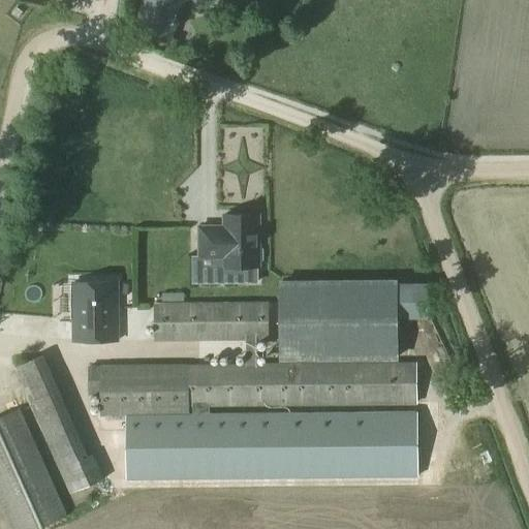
[(174,0),(145,0),(135,27),(172,39),(184,3),(174,0)]
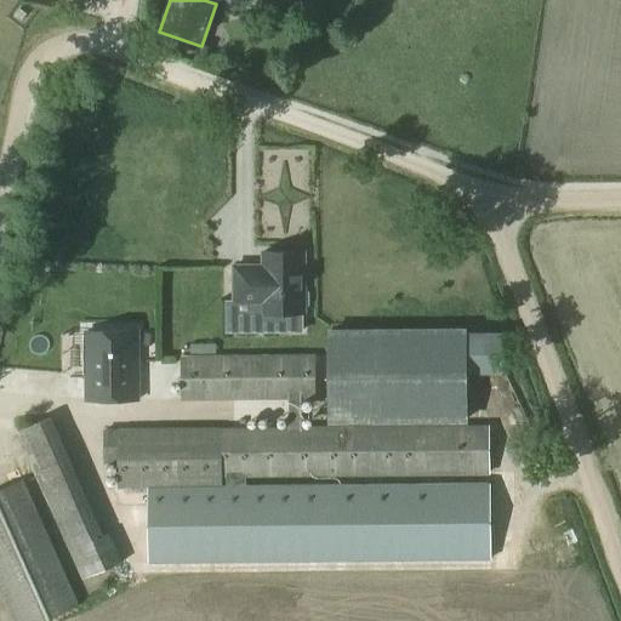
[(255,265),(233,265),(234,301),(263,301),(263,313),(305,313),(305,311),(308,306),(308,294),(303,289),(303,251),(262,251),(262,267),(255,267),(255,265)]
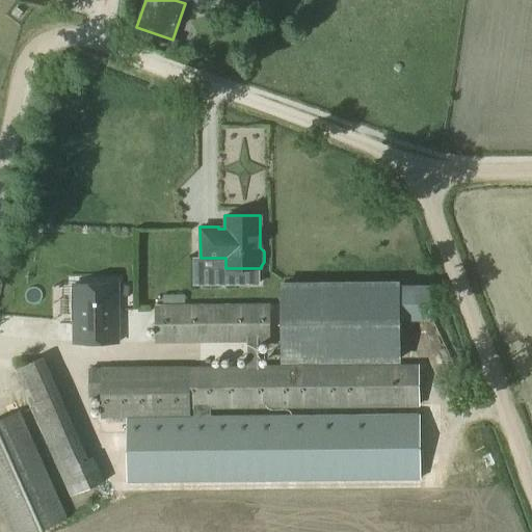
[(118,284),(73,285),(74,342),(118,342),(118,284)]
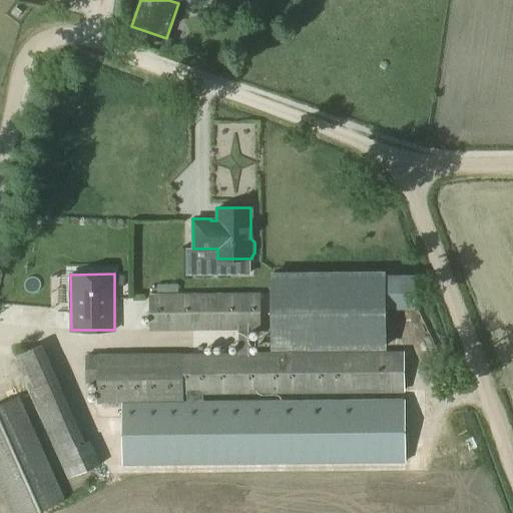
[(372,275),(273,276),(274,348),(373,347),(372,275)]
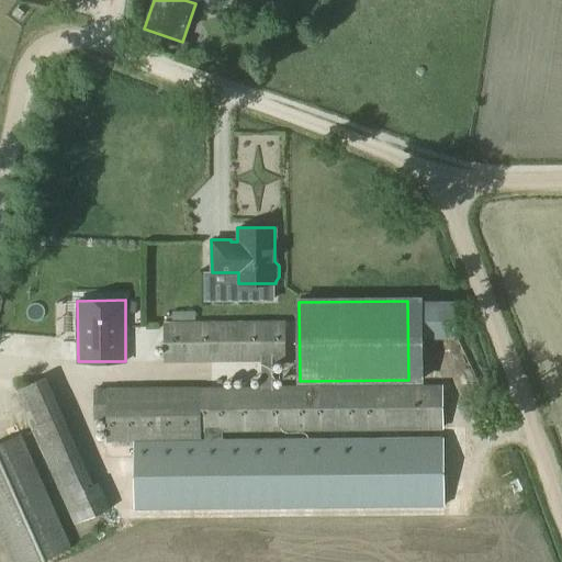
[(198,388),(96,389),(96,418),(109,418),(109,440),(201,439),(200,429),(205,429),(223,428),(444,425),(442,383),(273,385),(273,361),(287,361),(285,321),(164,322),(164,362),(261,361),(262,385),(198,386),(198,388)]
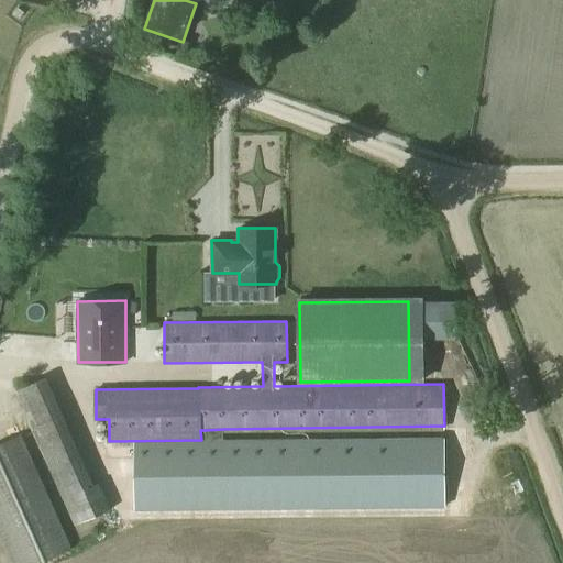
[(51,375),(15,390),(75,526),(110,509),(51,375)]
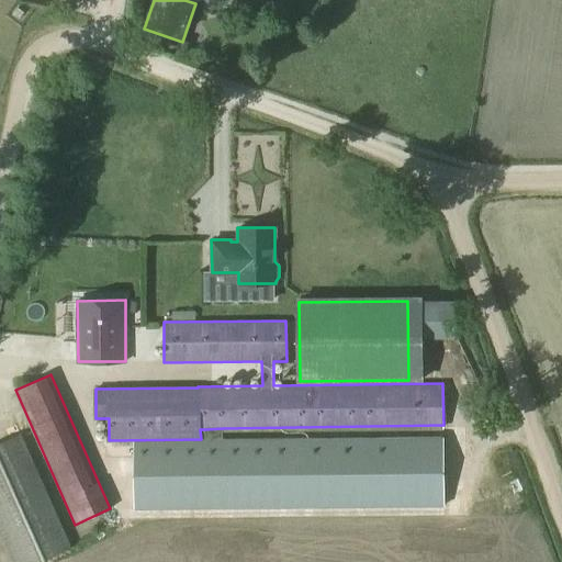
[(205,440),(135,441),(135,510),(446,508),(444,438),(223,440),(223,428),(205,429),(205,440)]
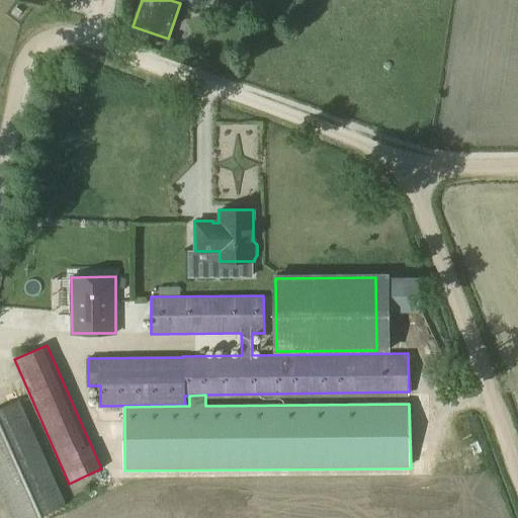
[(19,400),(0,408),(0,493),(10,517),(37,517),(66,506),(19,400)]
